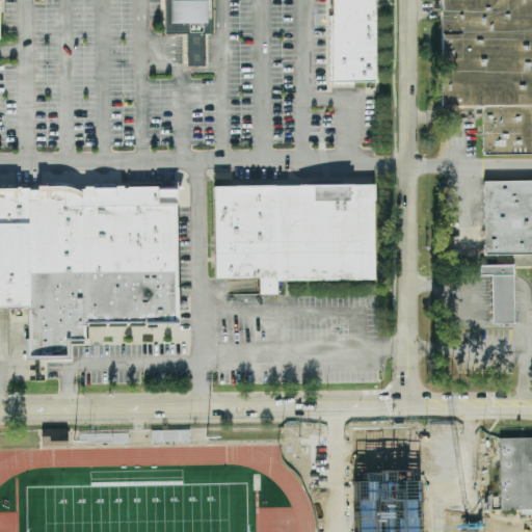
[(164,0),(211,0),(211,33),(165,34),(164,0)]
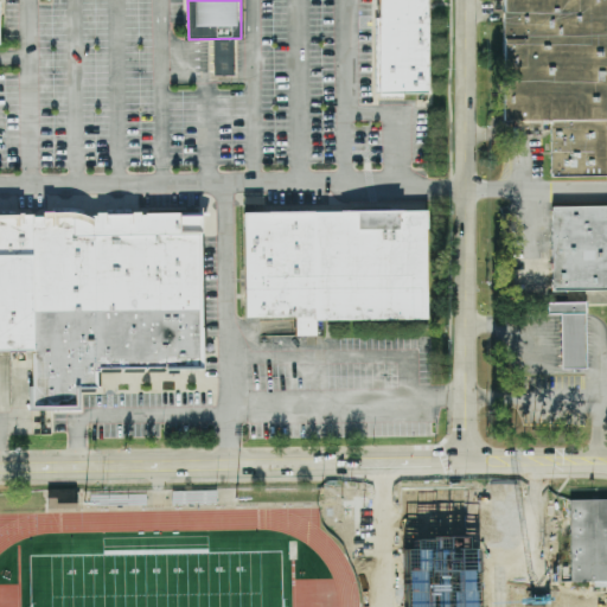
[(379,0),(425,0),(425,94),(379,94),(379,0)]
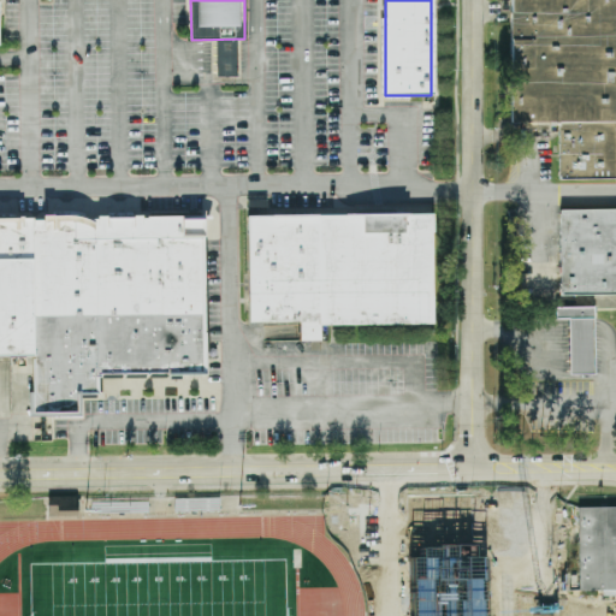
[(511,0),(615,0),(615,177),(558,177),(558,123),(511,123),(511,0)]
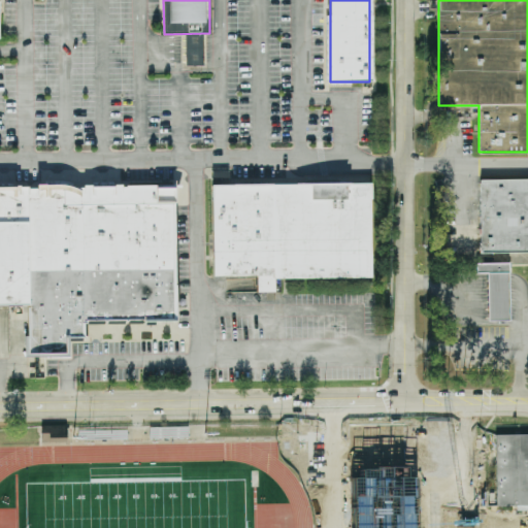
[(0,179),(180,179),(182,311),(86,312),(86,344),(0,344),(0,179)]
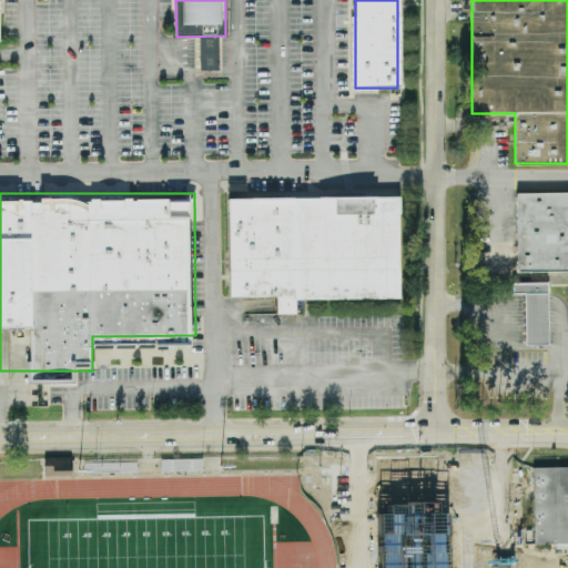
[(516,194),(567,193),(567,272),(517,273),(516,194)]
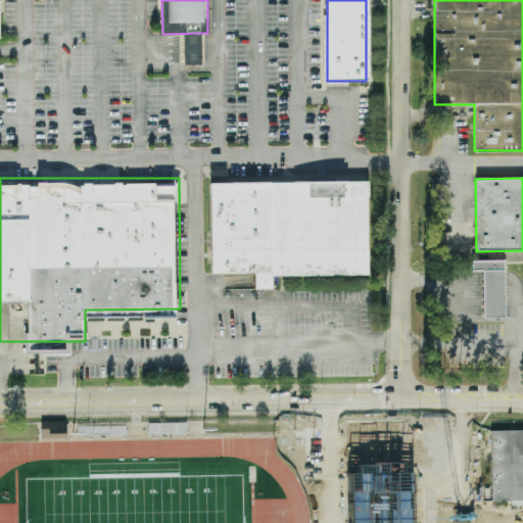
[(208,183),(368,181),(369,276),(272,277),(272,290),(255,290),(255,274),(209,275),(208,183)]
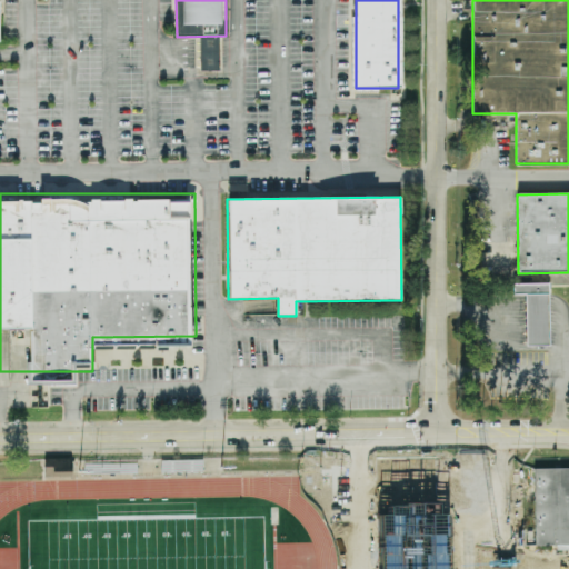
[(510,283),(548,283),(548,303),(549,346),(526,347),(525,303),(525,295),(511,295),(510,283)]
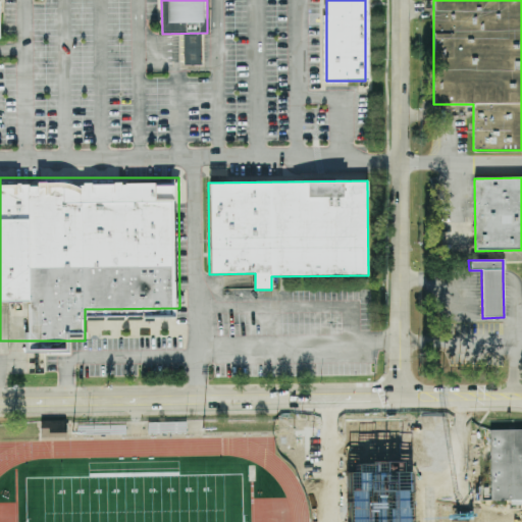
[(521,521),(521,428),(452,441),(504,521),(521,521)]
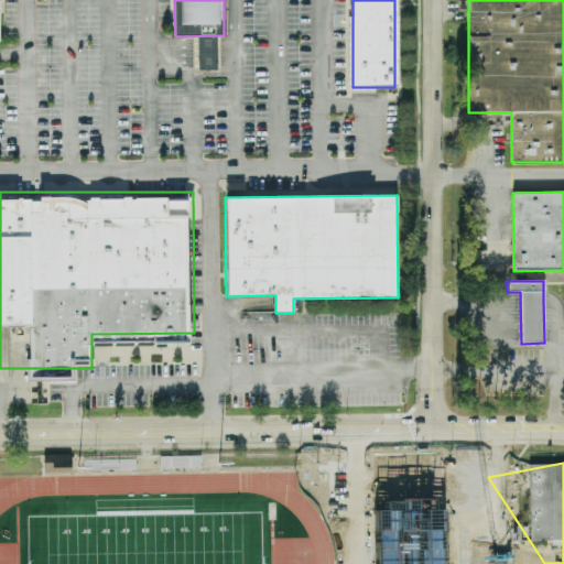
[(546,563),(546,551),(530,551),(530,563),(546,563)]
